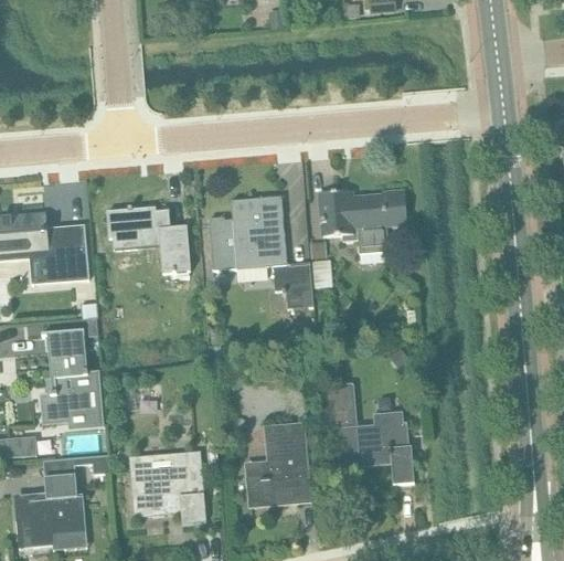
[(361,0),(362,9),(369,8),(370,11),(393,10),(392,0),(361,0)]
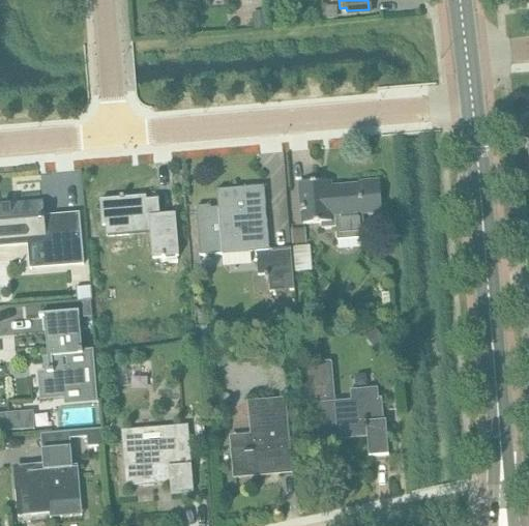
[(265,8),(253,9),(254,21),(255,24),(267,23),(266,20),(265,8)]
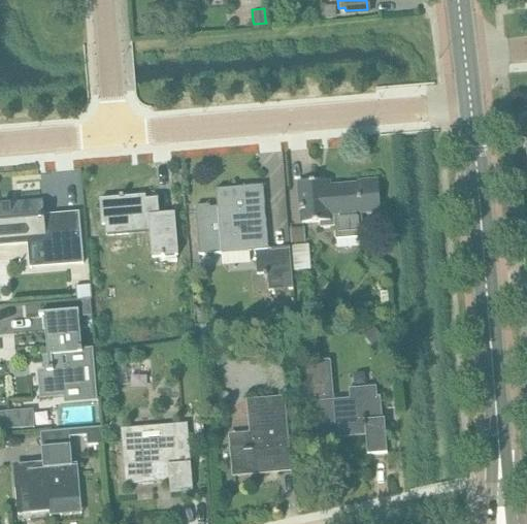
[(298,203),(298,206),(300,206),(301,219),(319,218),(319,223),(333,222),(334,235),(362,233),(360,208),(377,207),(375,177),(357,178),(358,182),(325,185),(325,178),(326,178),(326,177),(298,179),(300,203),(298,203)]
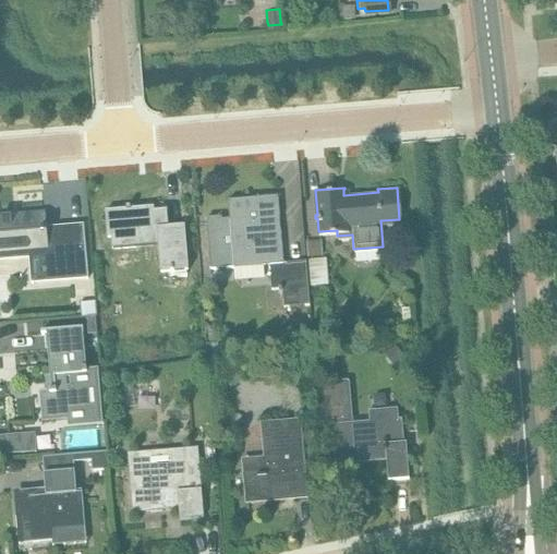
[(220,214),(205,215),(209,266),(269,262),(271,286),(283,285),(285,303),(310,302),(307,282),(305,257),(282,260),(279,215),(277,193),(227,197),(229,216),(220,216),(220,214)]
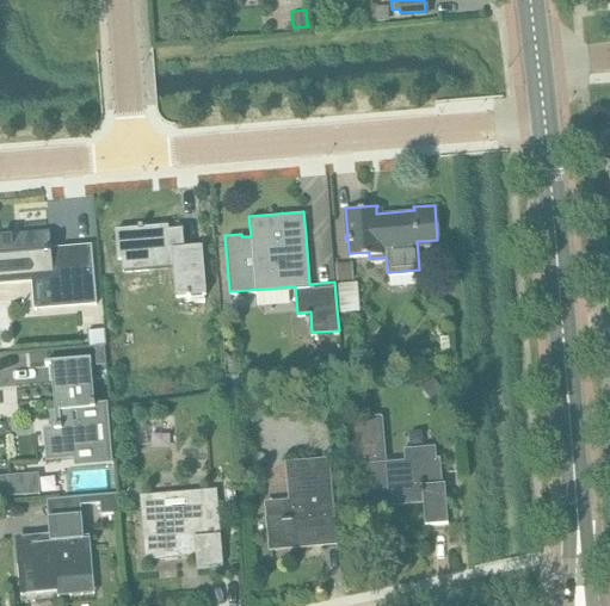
[(153,223),(151,224),(142,224),(142,222),(137,222),(137,226),(115,227),(117,257),(148,253),(148,259),(171,258),(174,295),(205,292),(202,243),(183,245),(182,226),(164,227),(164,233),(154,234),(153,223)]
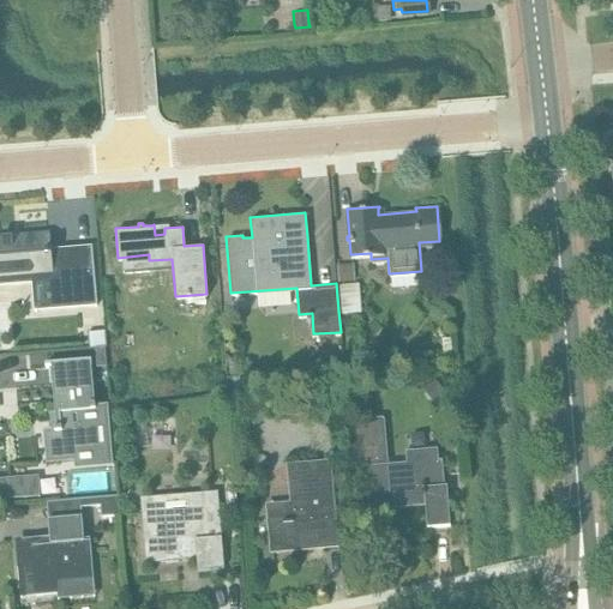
[(0,279),(46,276),(48,303),(91,300),(91,302),(94,302),(88,243),(62,246),(62,249),(46,251),(44,234),(10,236),(10,234),(0,234),(0,279)]
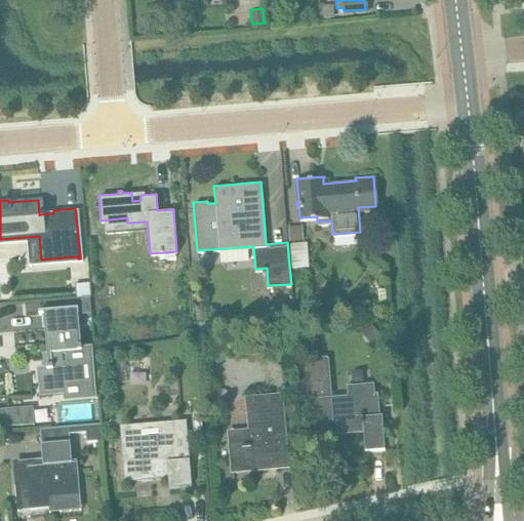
[(289,226),(290,240),(304,239),(303,224),(289,226)]
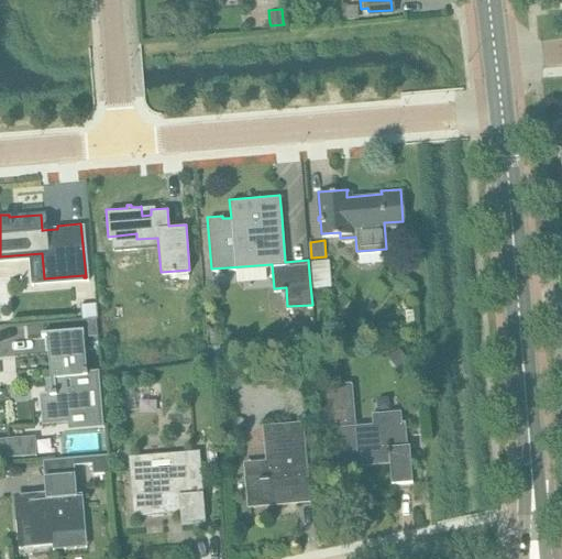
[(97,333),(96,315),(86,316),(88,335),(97,333)]
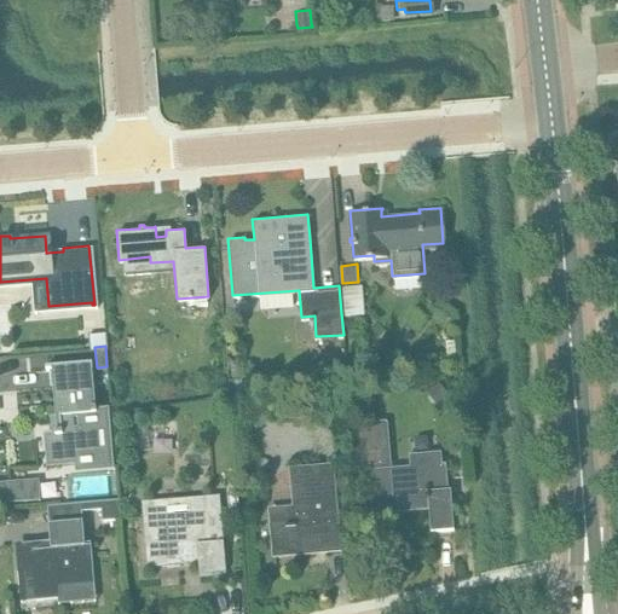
[(88,360),(69,363),(45,364),(46,366),(55,366),(59,429),(55,429),(55,432),(46,432),(48,461),(76,458),(76,450),(92,449),(92,455),(94,455),(91,410),(93,410),(88,360)]
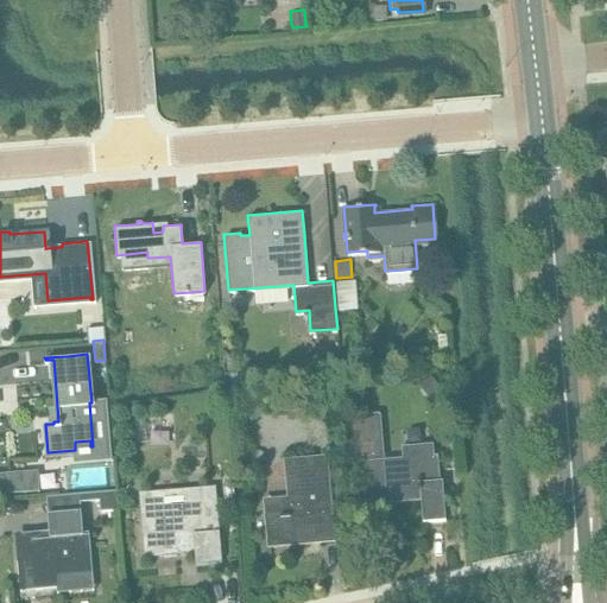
[(430,372),(418,381),(428,392),(438,383),(430,372)]
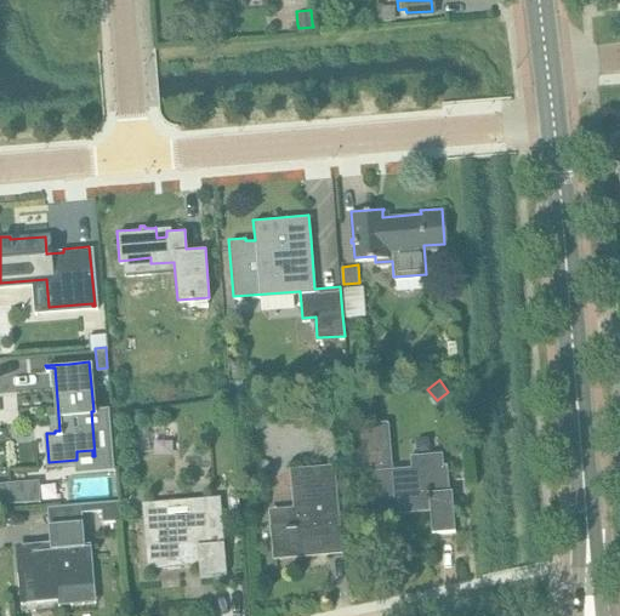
[(388,418),(353,422),(357,469),(369,469),(370,485),(387,484),(388,507),(428,505),(431,531),(455,530),(451,489),(443,490),(443,477),(445,477),(443,450),(411,454),(413,466),(393,467),(388,418)]
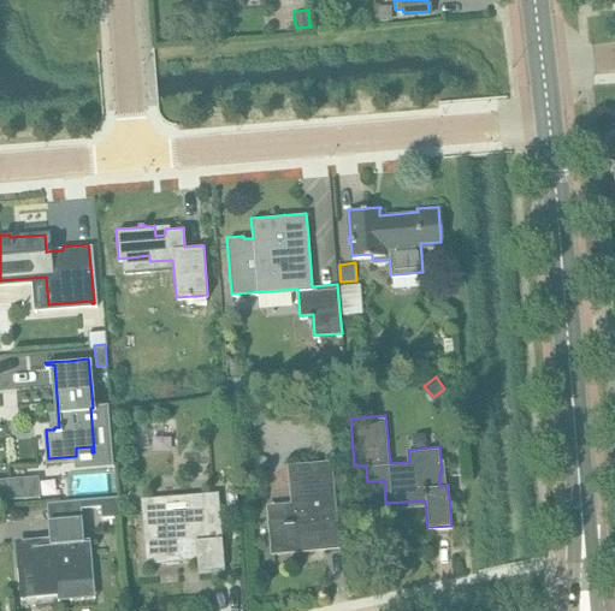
[(339,546),(337,522),(331,458),(288,463),(290,503),(268,505),(272,547),(312,544),(312,541),(321,540),(323,547),(339,546)]
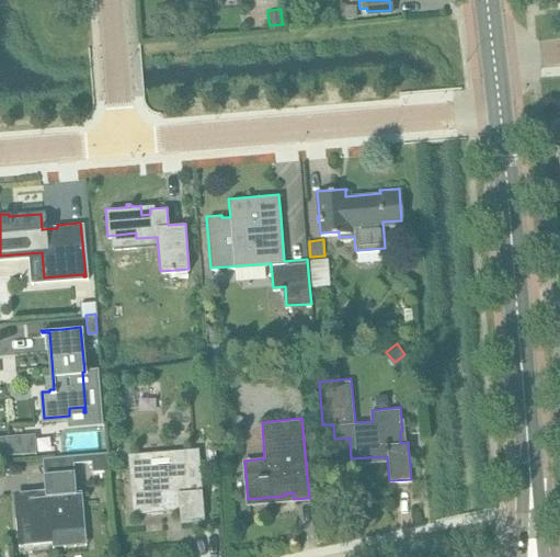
[(0,452),(36,452),(36,432),(0,432),(0,452)]
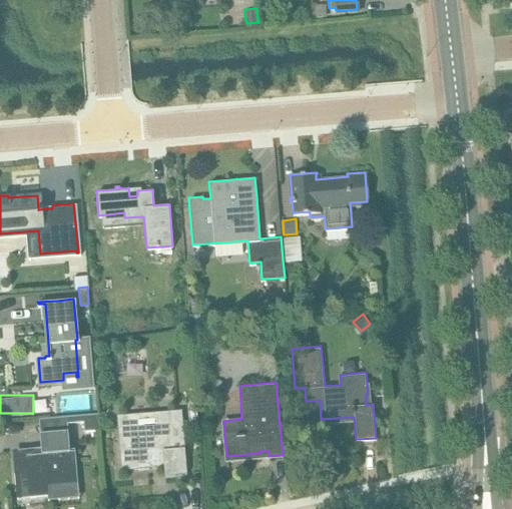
[(126,432),(126,435),(127,440),(124,440),(125,445),(127,445),(129,465),(151,463),(150,461),(155,461),(155,463),(163,462),(164,475),(186,473),(181,409),(159,411),(160,428),(145,430),(143,412),(116,414),(118,433),(126,432)]
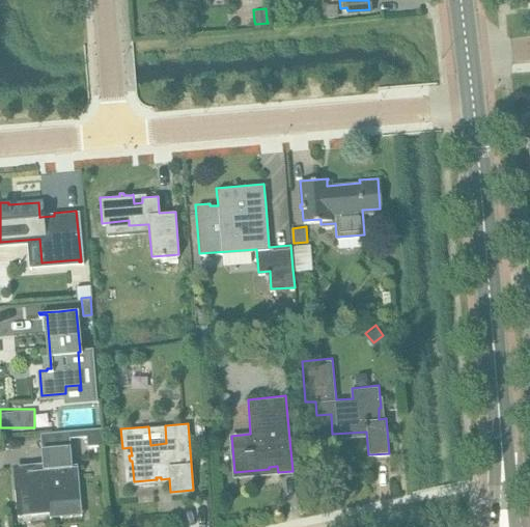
[(68,431),(70,438),(86,437),(87,447),(103,446),(102,428),(68,431)]
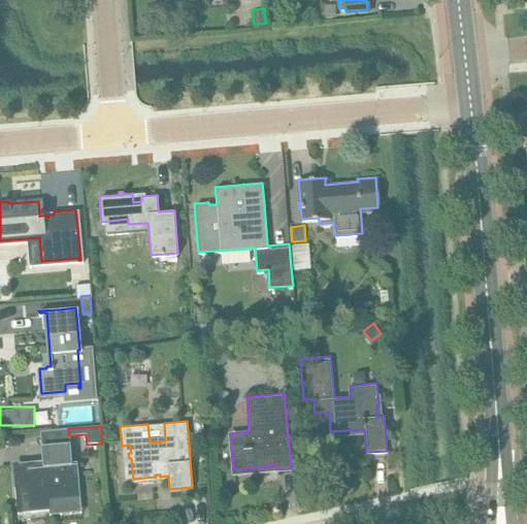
[(70,443),(62,444),(41,446),(42,463),(13,466),(15,498),(24,497),(24,498),(29,497),(30,509),(50,506),(50,496),(79,494),(76,459),(71,459),(70,443)]
